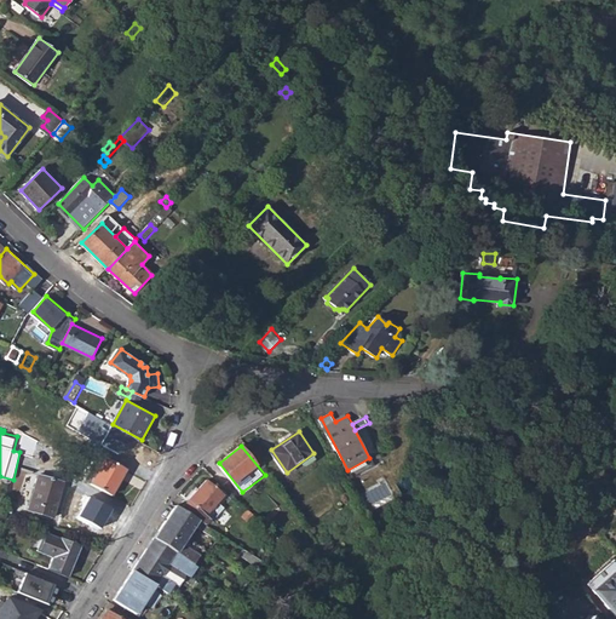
[(51,459),(59,464),(62,452),(52,450),(51,459)]
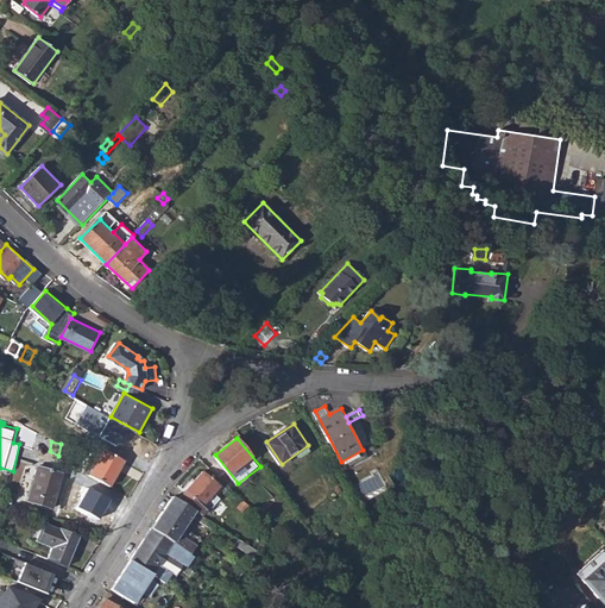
[(87,471),(112,486),(126,459),(101,446),(87,471)]
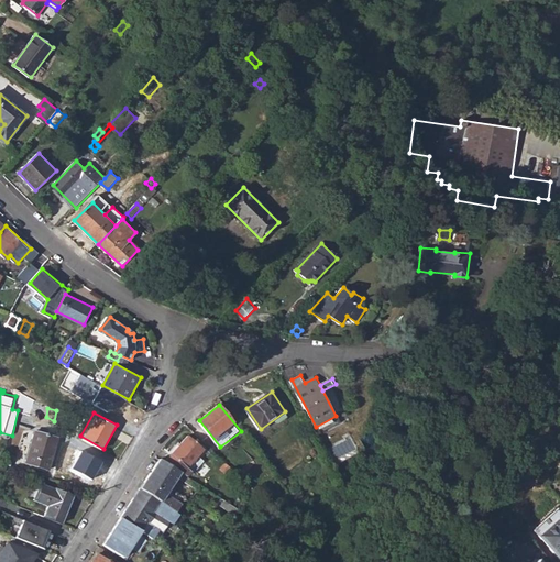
[(43,431),(52,433),(54,421),(46,417),(43,431)]
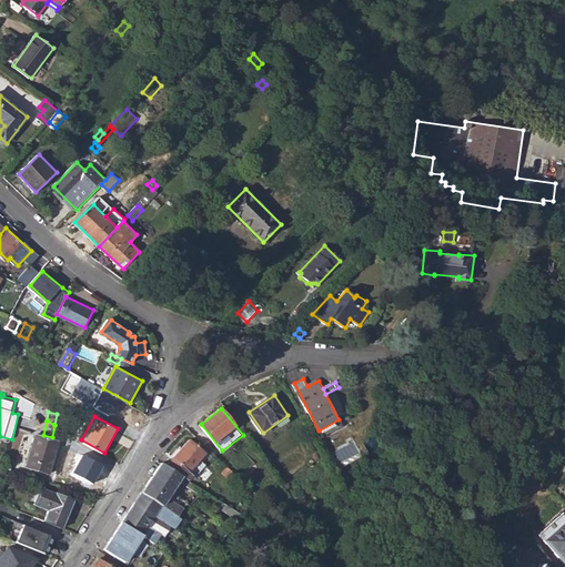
[(28,466),(51,473),(61,442),(38,434),(28,466)]
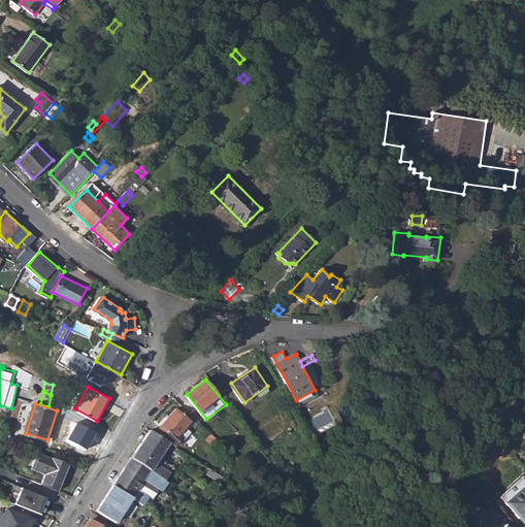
[(177,407),(156,432),(170,442),(177,447),(182,441),(177,436),(192,421),(177,407)]
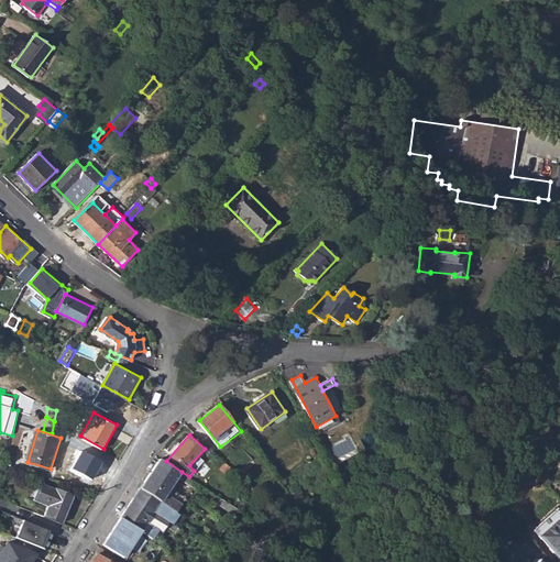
[(102,461),(83,450),(73,469),(92,480),(102,461)]
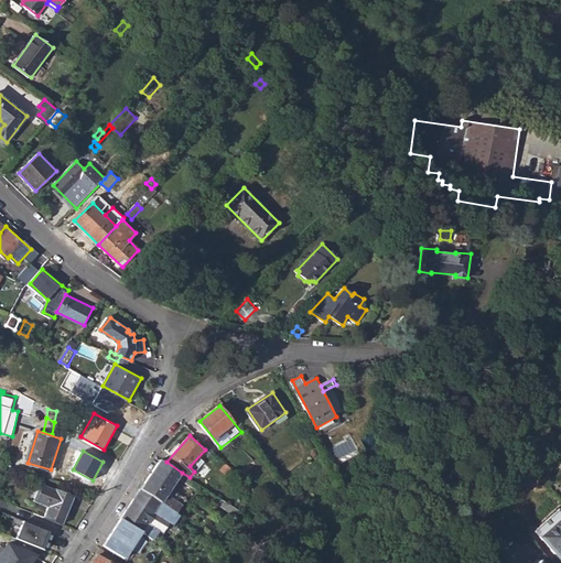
[(7,464),(13,466),(15,456),(9,454),(7,464)]
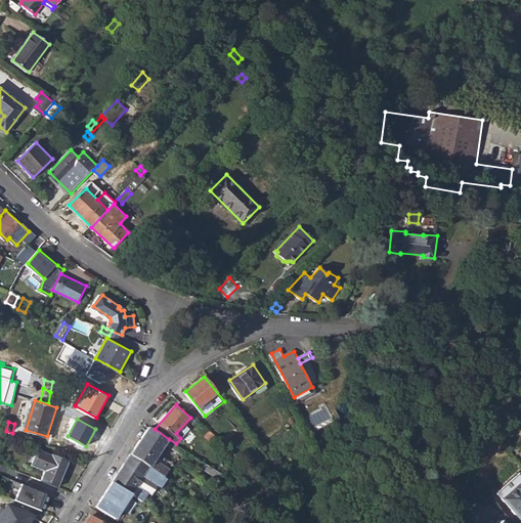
[(150,427),(132,453),(161,474),(165,476),(174,464),(160,454),(166,444),(169,439),(155,429),(150,427)]
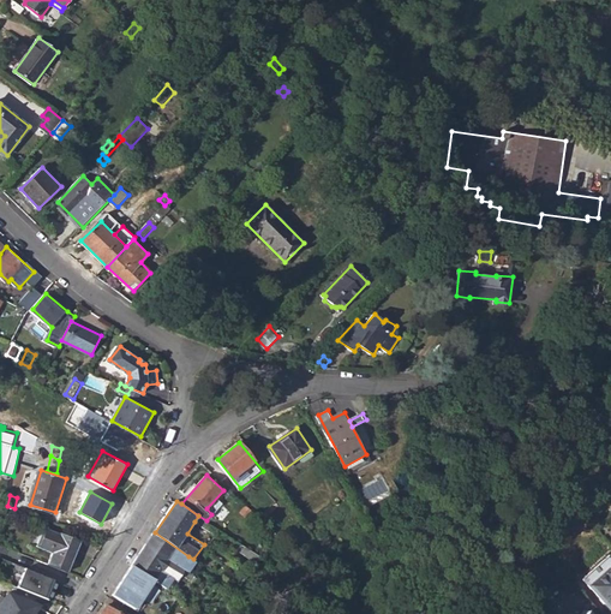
[(195,522),(217,536),(221,530),(207,520),(198,516),(195,522)]
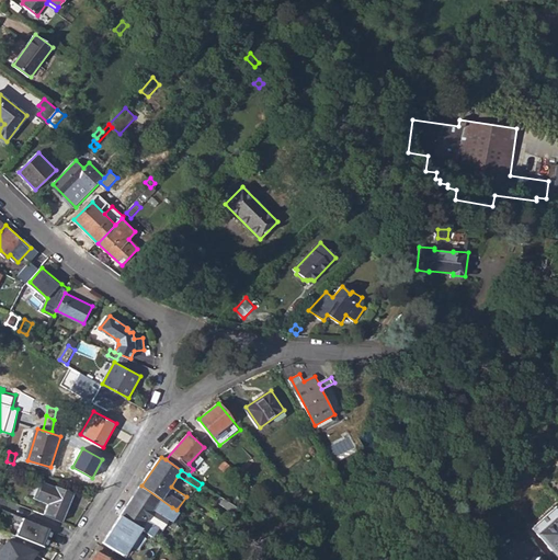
[(46,514),(63,521),(75,492),(57,486),(57,487),(44,481),(37,498),(49,503),(46,514)]
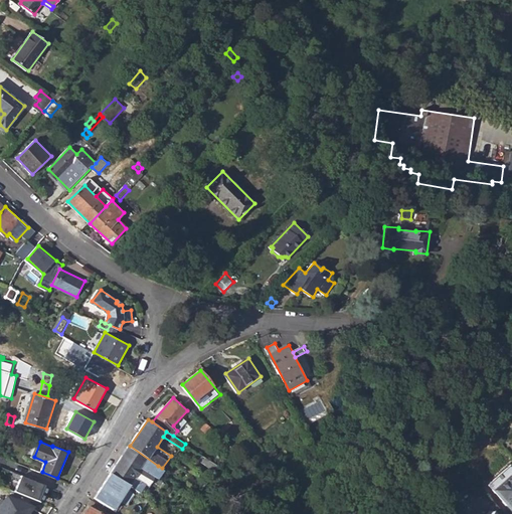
[(228,443),(225,446),(235,455),(238,452),(228,443)]
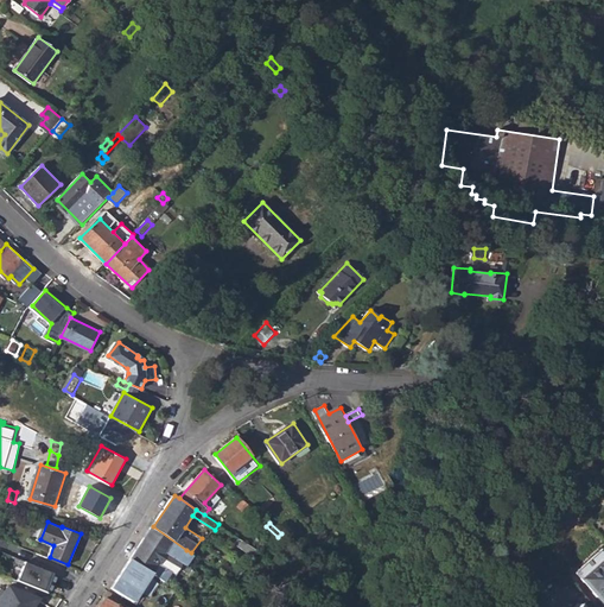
[(153,526),(132,558),(153,573),(161,579),(165,581),(172,571),(179,560),(186,550),(153,526)]
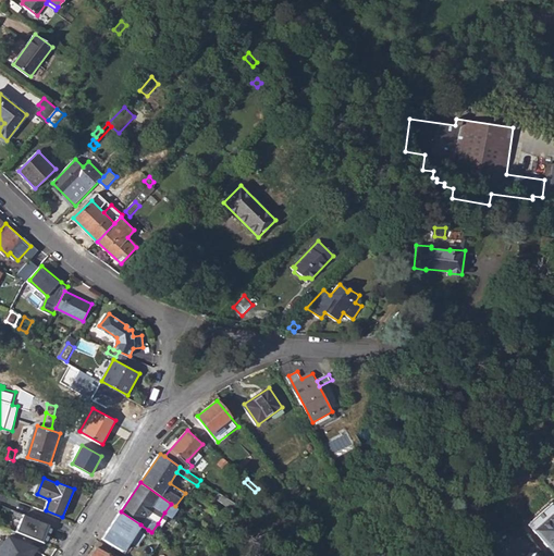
[(219,492),(214,497),(232,509),(236,503),(219,492)]
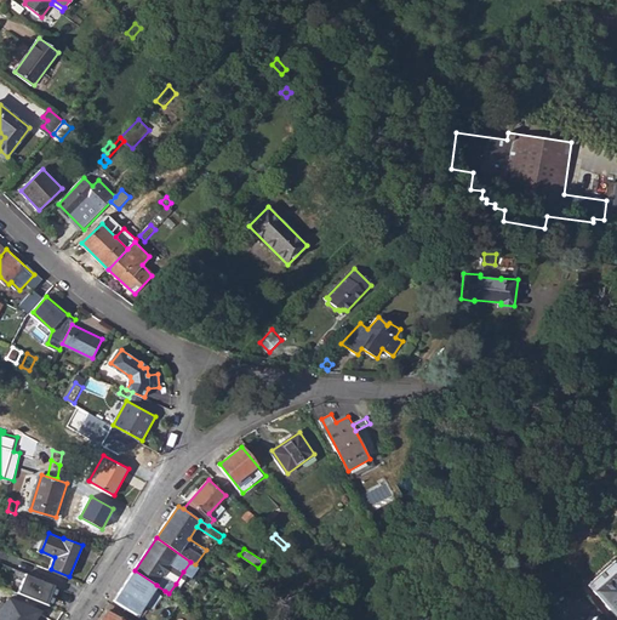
[(183,572),(192,578),(199,567),(195,564),(190,562),(183,572)]
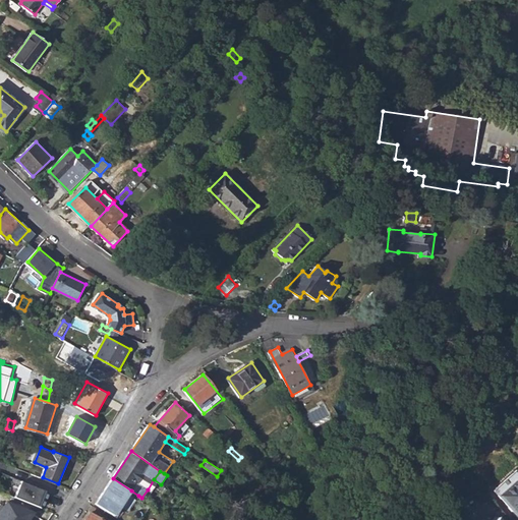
[(497,489),(502,496),(517,480),(517,471),(497,489)]
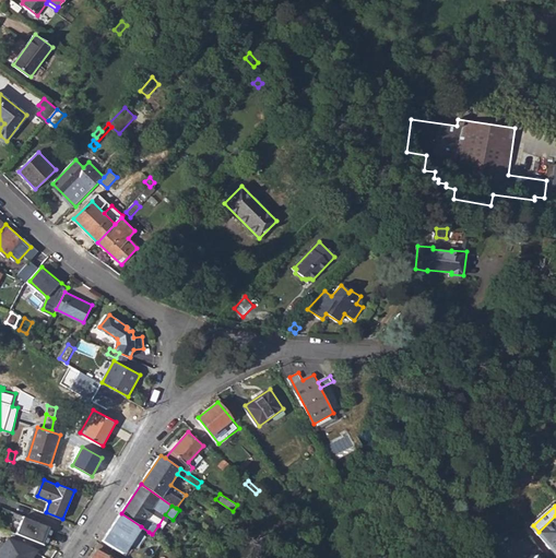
[(121,513),(104,541),(123,554),(141,526),(121,513)]
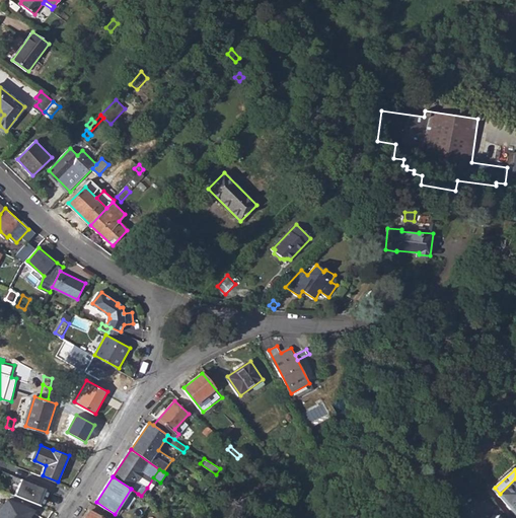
[(16,495),(18,496),(25,479),(22,478),(16,495)]
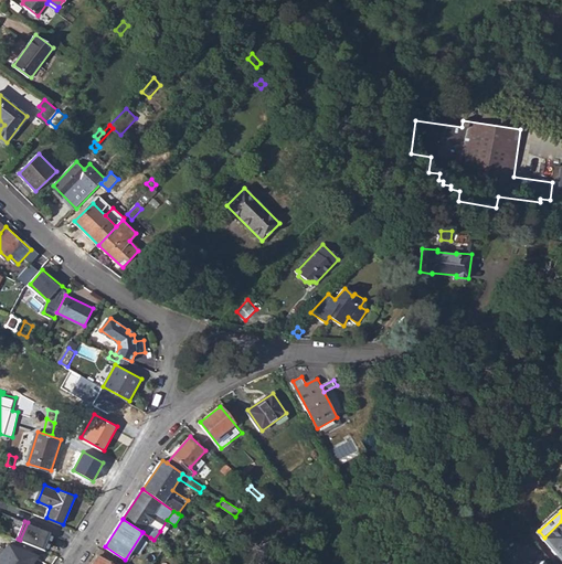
[(561,521),(544,538),(561,556),(561,521)]
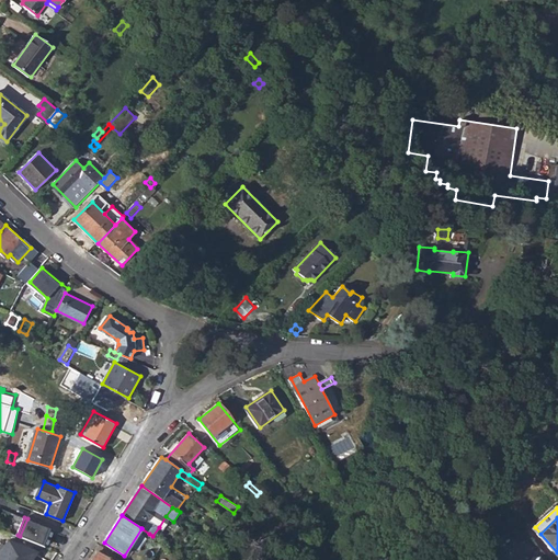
[(47,547),(52,535),(48,534),(50,527),(27,518),(20,536),(47,547)]
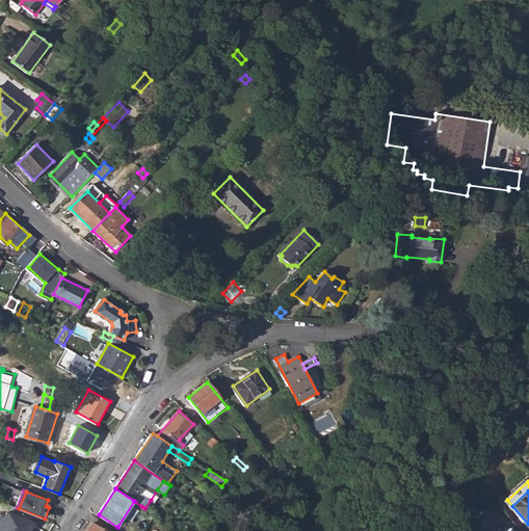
[(151,500),(144,508),(148,510),(154,502),(151,500)]
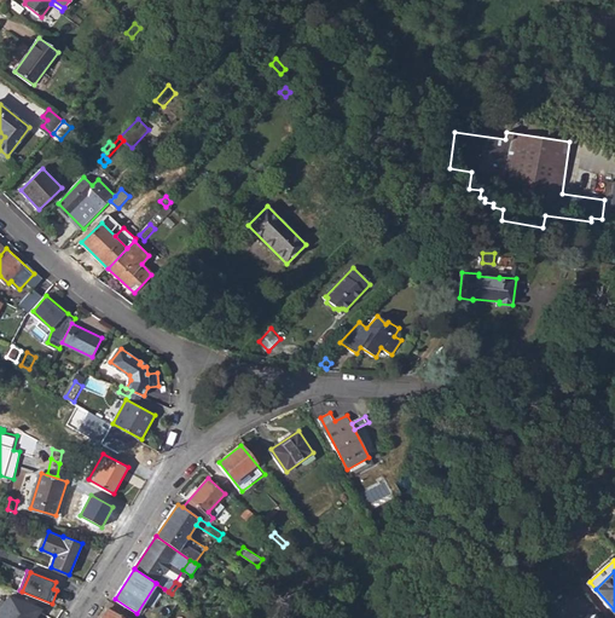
[(174,595),(164,611),(173,617),(183,602),(174,595)]
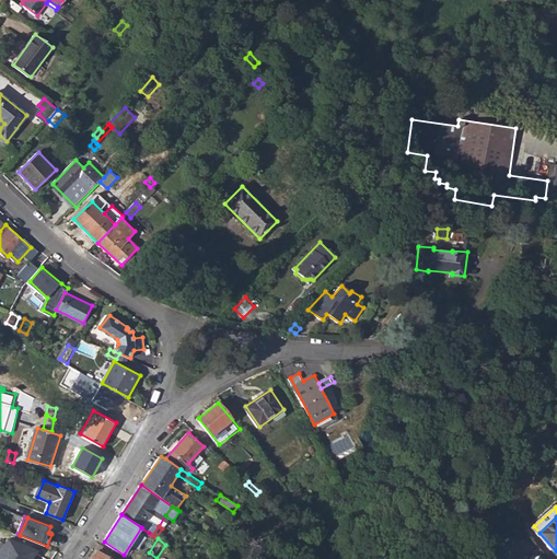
[(27,558),(28,558),(31,558),(36,549),(10,539),(0,555),(0,558),(27,558)]
